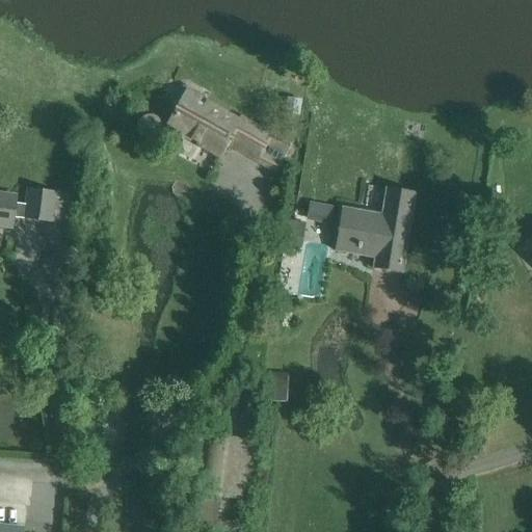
[(178,107),(167,127),(220,156),(228,142),(255,157),(276,168),(289,145),(267,133),(239,116),(236,122),(203,103),(204,100),(203,95),(187,86),(183,87),(175,102),(176,106),(178,107)]
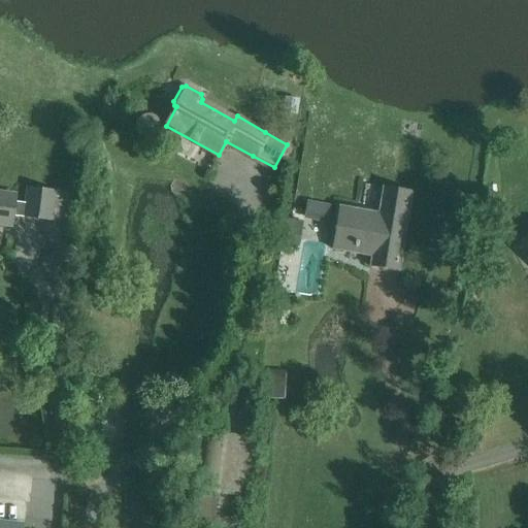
[(286,97),(284,113),(296,114),(298,98),(286,97)]
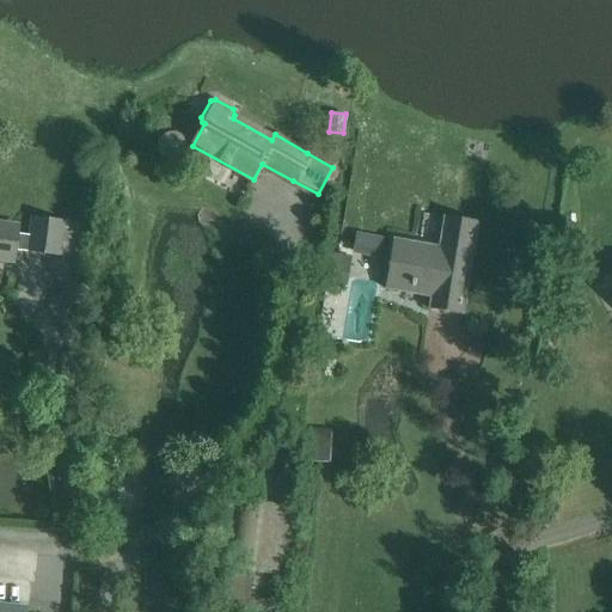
[(460,312),(477,220),(442,214),(438,245),(392,237),(383,288),(429,295),(428,306),(460,312)]
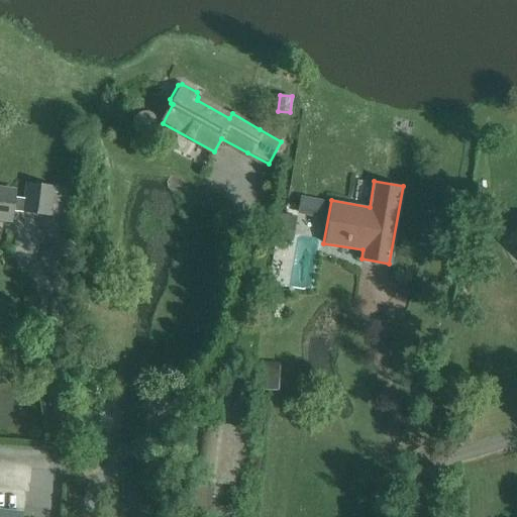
[(14,190),(0,187),(0,217),(10,219),(12,208),(70,217),(74,191),(28,184),(26,198),(13,196),(14,190)]
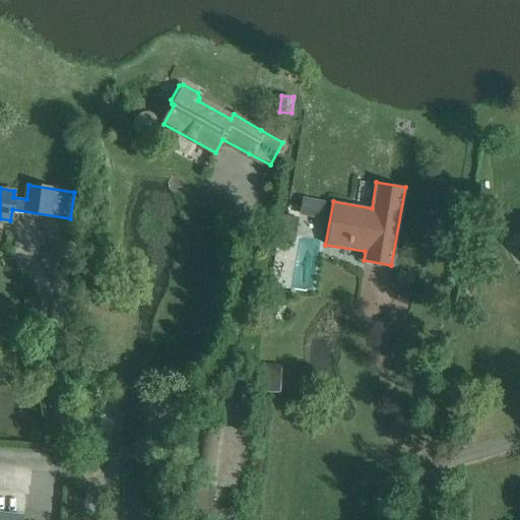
[(284,216),(280,242),(294,244),(298,219),(284,216)]
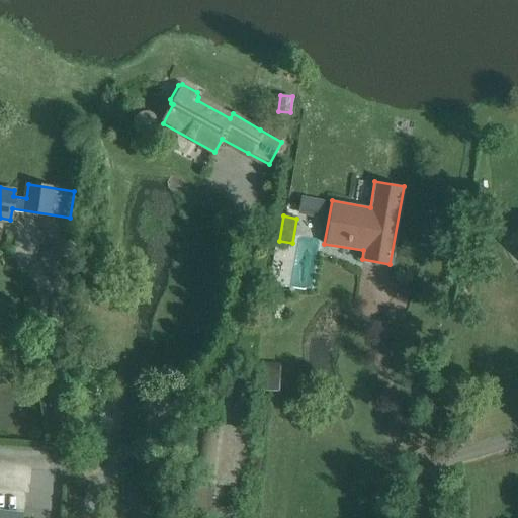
[(259,365),(257,392),(277,394),(278,367),(259,365)]
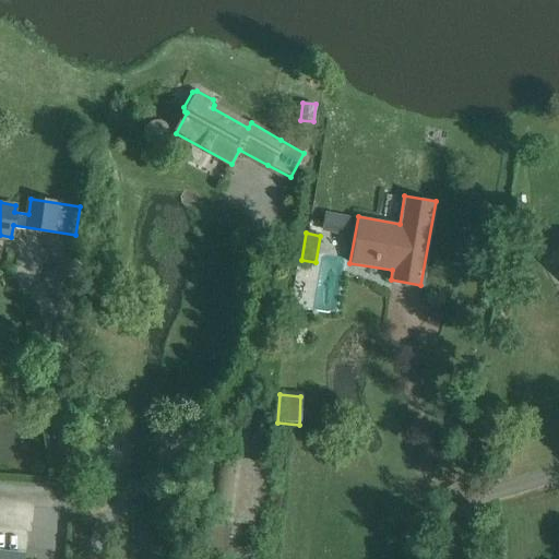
[(0,499),(56,502),(57,479),(0,476),(0,499)]
